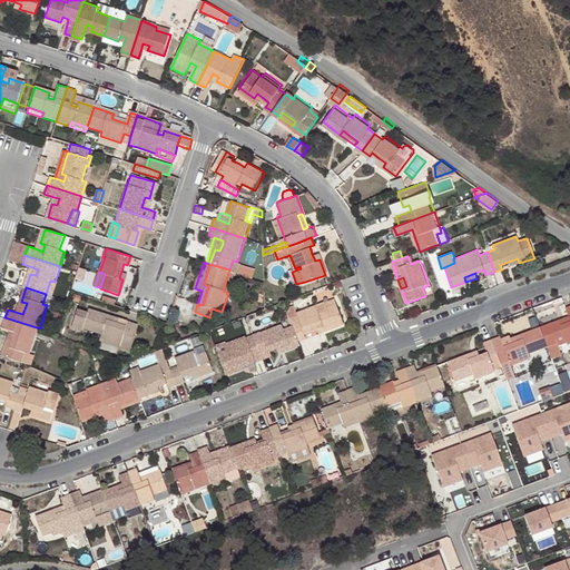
[(318,304),(335,297),(332,287),(314,294),(318,304)]
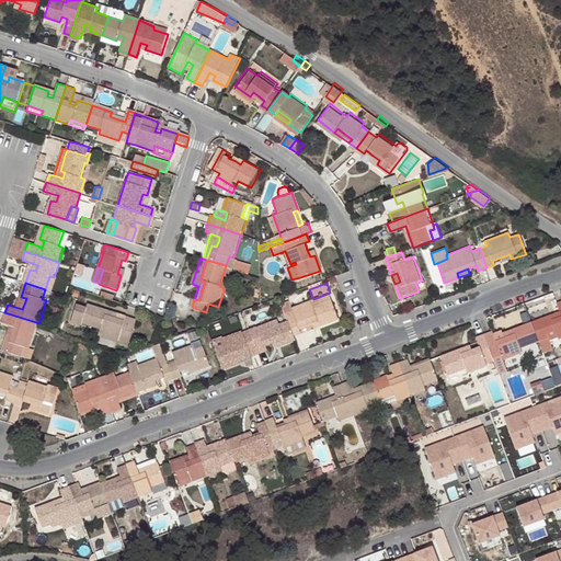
[(332,296),(313,304),(315,307),(334,300),(332,296)]
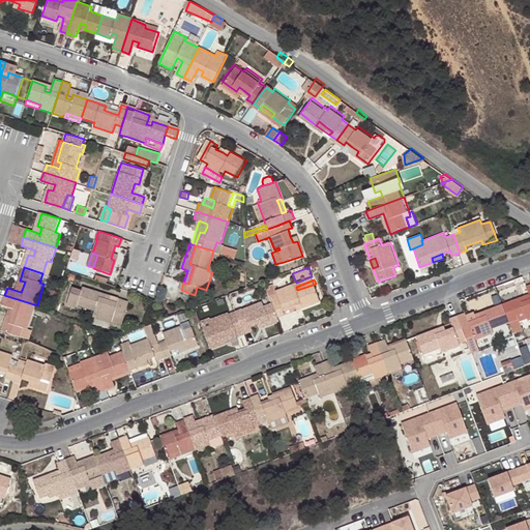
[(275,286),(267,289),(272,304),(277,319),(286,316),(284,311),(292,308),(302,304),(303,308),(322,301),(316,284),(297,290),(296,287),(278,293),(275,286)]
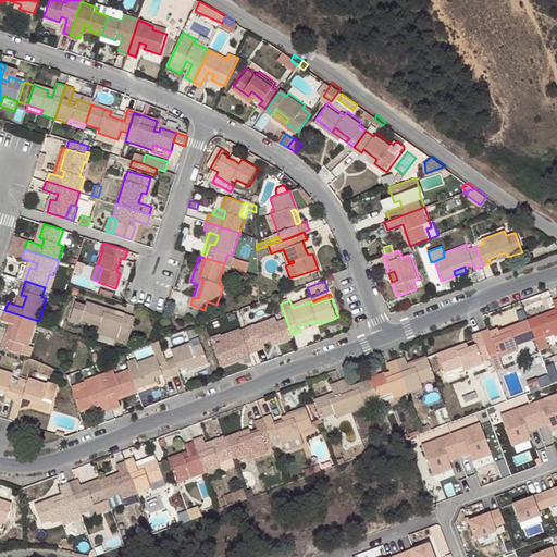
[(109,312),(111,308),(87,300),(85,305),(75,301),(70,319),(81,322),(81,320),(99,325),(98,331),(116,336),(118,337),(127,341),(135,317),(133,316),(125,312),(124,318),(109,312)]
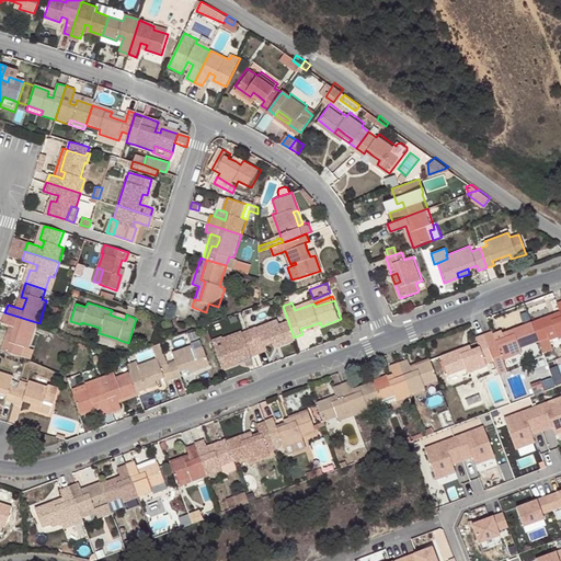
[(529,327),(536,346),(546,342),(544,338),(553,335),(557,343),(560,341),(560,304),(554,306),(559,316),(554,318),(556,322),(549,324),(548,320),(529,327)]
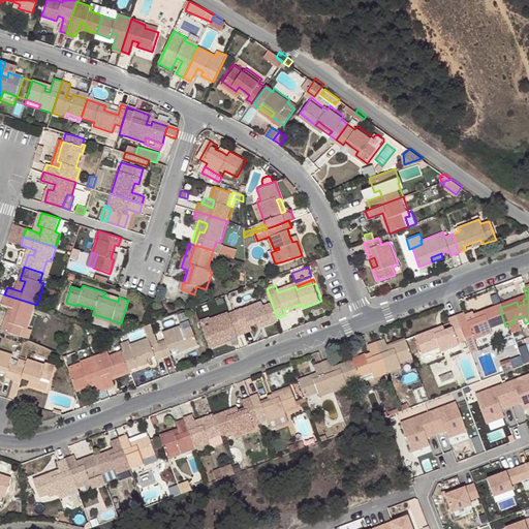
[(105,292),(103,297),(118,302),(119,297),(105,292)]
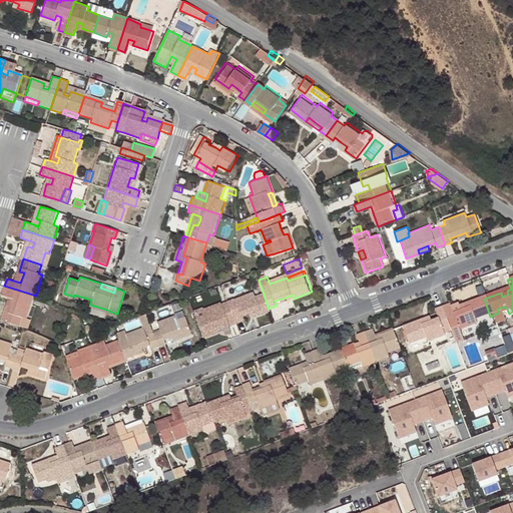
[(36,296),(4,286),(1,295),(11,298),(15,299),(14,303),(12,309),(8,308),(3,320),(21,326),(23,318),(28,319),(36,296)]
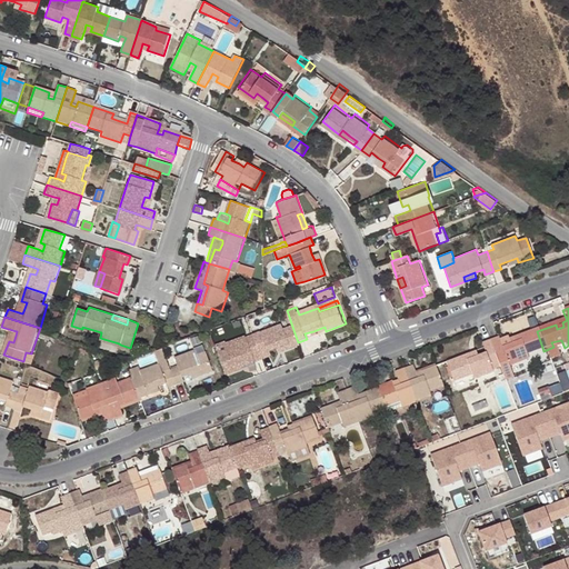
[(257,345),(262,360),(271,357),(270,352),(276,350),(283,347),(285,351),(299,346),(298,342),(292,327),(282,330),(281,326),(261,333),(253,336),(257,345)]
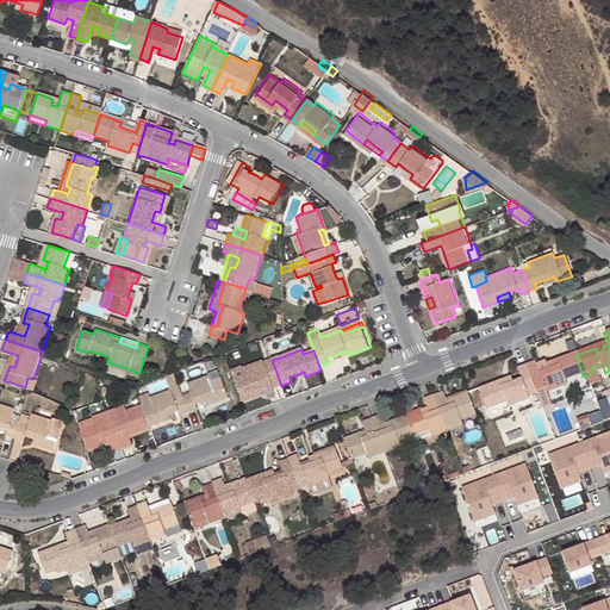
[(562,384),(583,377),(576,355),(549,365),(543,367),(542,365),(534,368),(533,365),(523,368),(534,398),(537,409),(546,405),(543,397),(564,390),(562,384)]
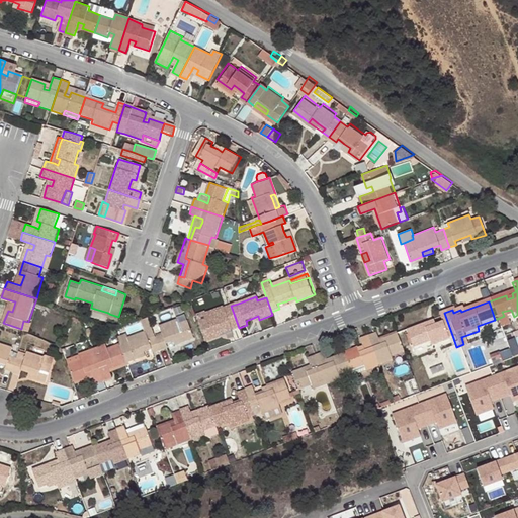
[(232,330),(239,328),(234,314),(231,306),(224,309),(205,315),(207,320),(199,322),(206,340),(219,335),(218,332),(224,330),(231,327),(232,330)]
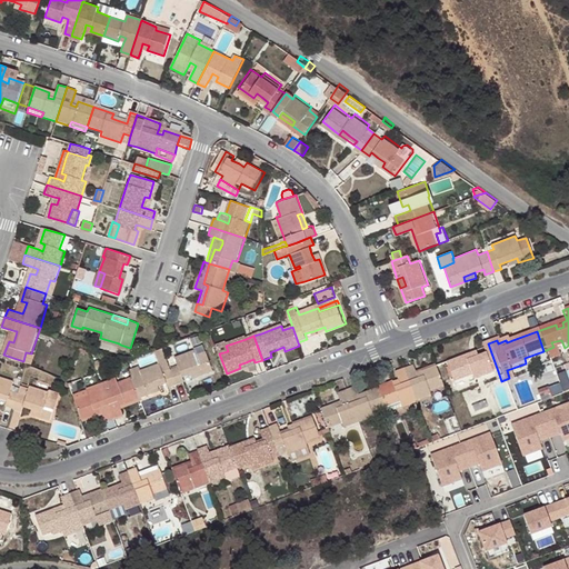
[(119,343),(100,338),(99,343),(118,350),(119,343)]
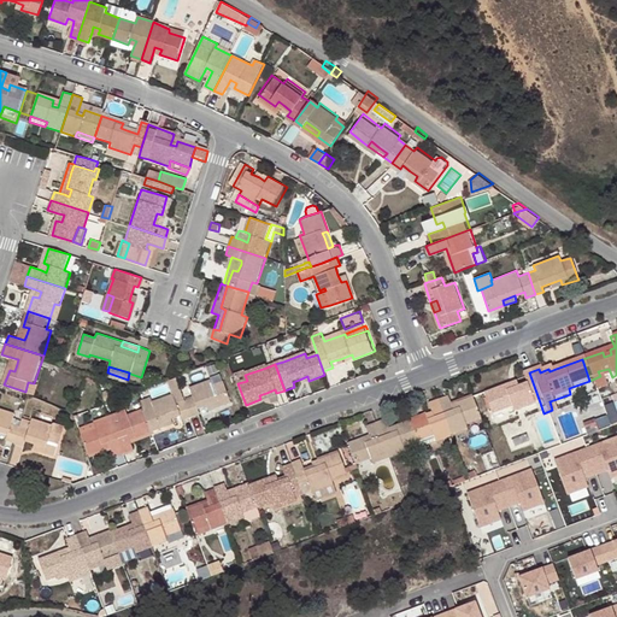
[(245,371),(235,376),(238,383),(247,381),(245,375),(245,371)]
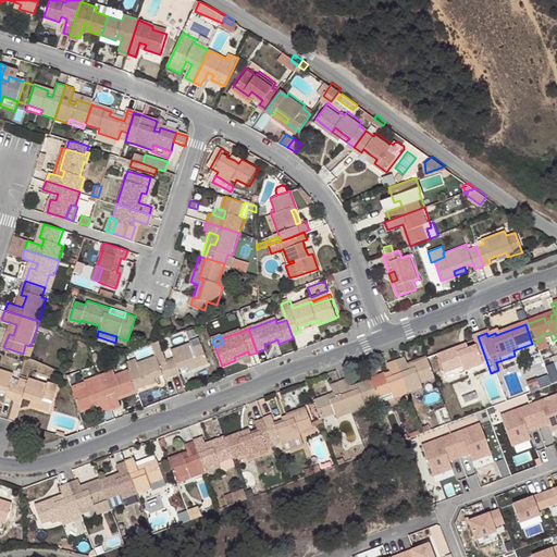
[(487,363),(478,336),(470,339),(473,349),(467,351),(460,355),(458,349),(435,358),(443,376),(460,370),(461,375),(481,369),(480,367),(487,363)]
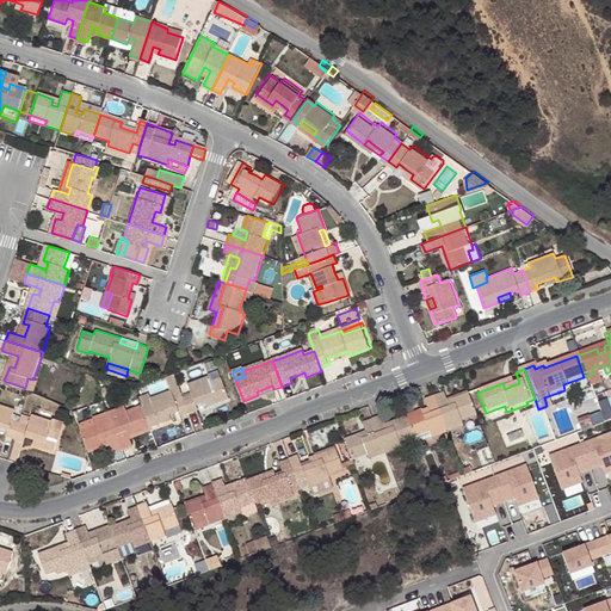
[(193,393),(184,396),(190,412),(199,408),(197,403),(204,400),(213,397),(215,402),(230,396),(223,376),(221,377),(217,370),(208,372),(209,376),(189,383),(193,393)]
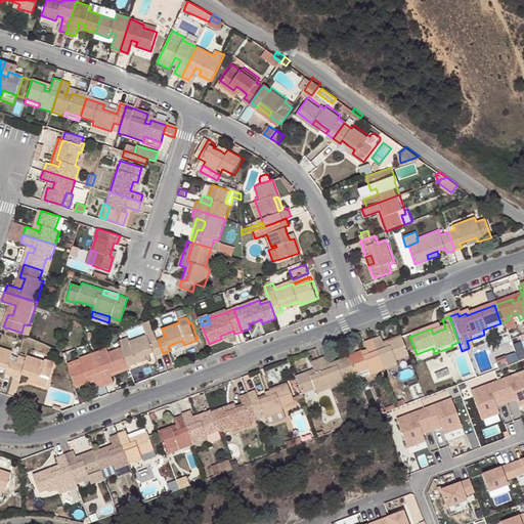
[(74,318),(73,322),(83,326),(81,320),(74,318)]
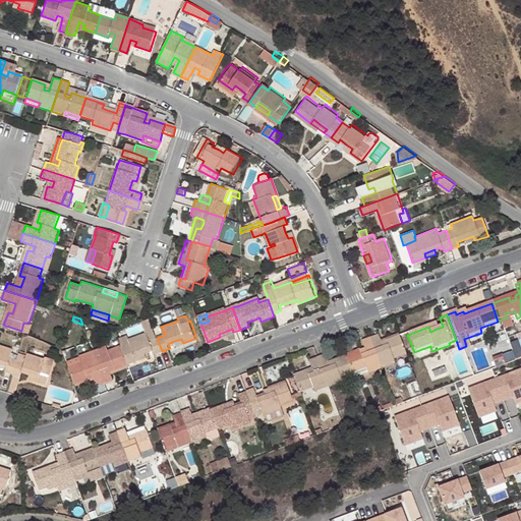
[(121,347),(128,364),(141,359),(139,354),(147,352),(153,350),(155,354),(162,351),(157,338),(150,317),(147,319),(141,321),(147,333),(128,339),(127,334),(118,338),(121,347)]
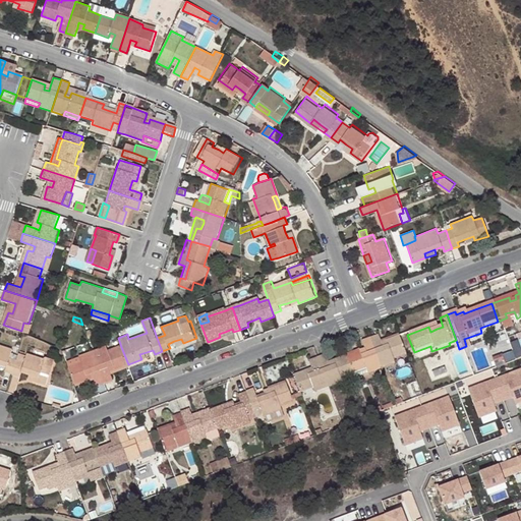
[(23,323),(21,331),(25,333),(31,334),(34,326),(29,324),(23,323)]
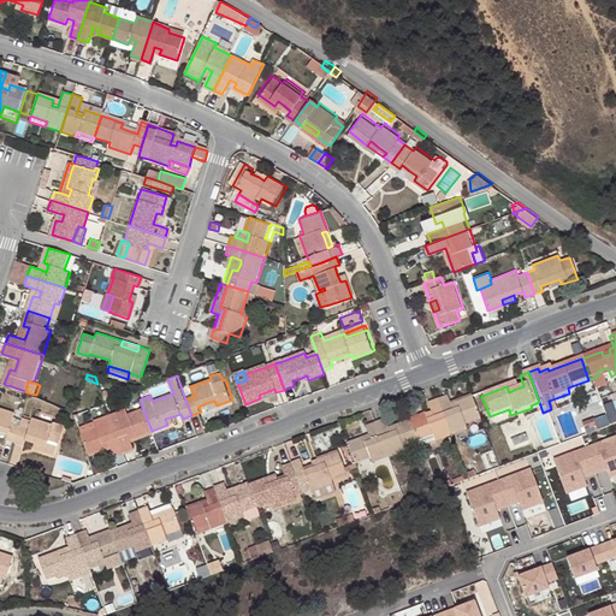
[(259,395),(260,398),(276,392),(274,389),(266,392),(259,395)]
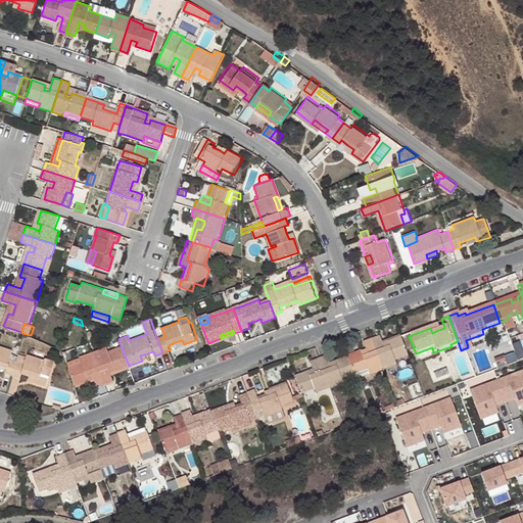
[(377,337),(369,339),(382,376),(395,372),(394,367),(408,362),(401,343),(387,348),(389,353),(383,355),(382,350),(377,337)]
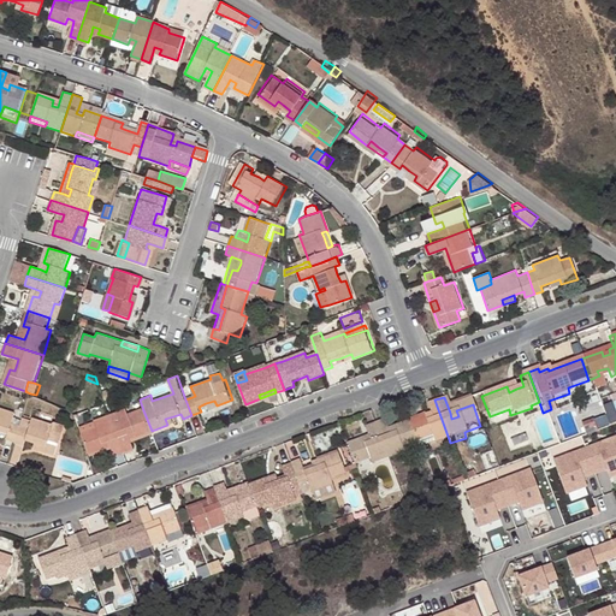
[(450,443),(434,400),(426,403),(432,420),(433,425),(427,427),(425,422),(409,428),(416,449),(433,444),(434,449),(450,443)]
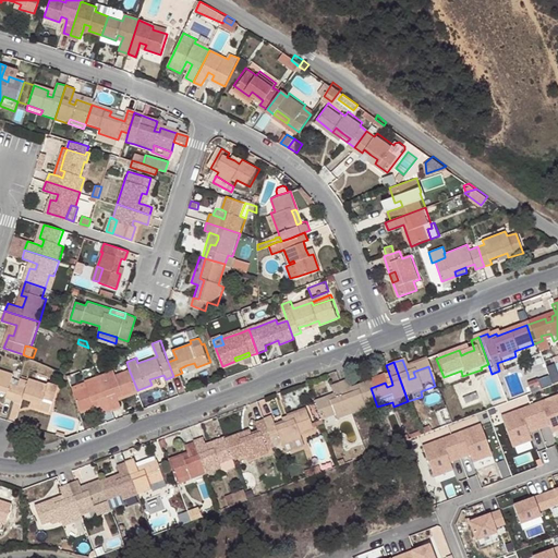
[(5,398),(14,401),(20,384),(11,381),(12,378),(13,373),(0,368),(0,390),(7,392),(5,398)]
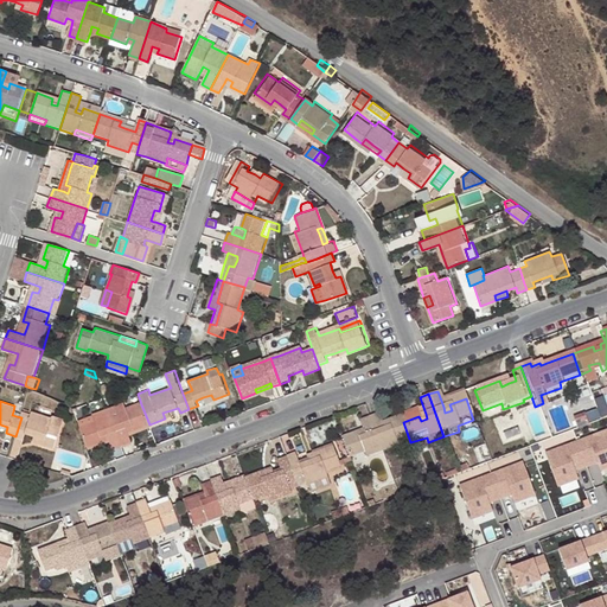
[(126,404),(109,410),(123,445),(131,442),(127,433),(128,433),(126,427),(133,425),(135,429),(149,425),(141,404),(127,409),(126,404)]
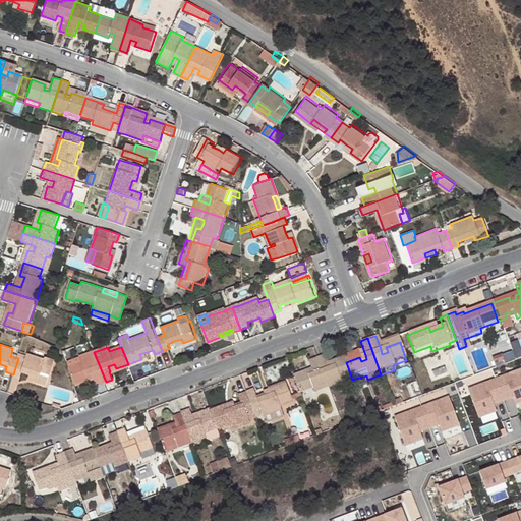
[(18,358),(13,374),(20,377),(22,371),(30,373),(35,375),(34,382),(47,385),(53,366),(45,363),(46,359),(29,353),(27,355),(20,352),(19,355),(18,358)]
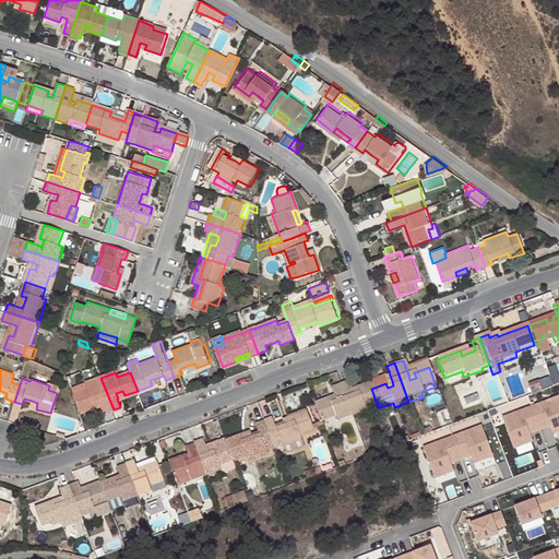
[(114,409),(100,378),(86,383),(86,387),(74,392),(82,412),(94,407),(93,402),(99,399),(102,405),(105,413),(114,409)]
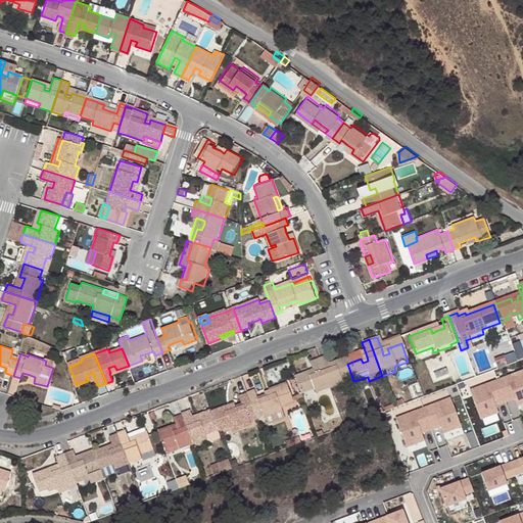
[(316,360),(330,396),(343,391),(341,386),(353,381),(347,364),(335,369),(337,373),(331,376),(329,371),(324,357),(316,360)]
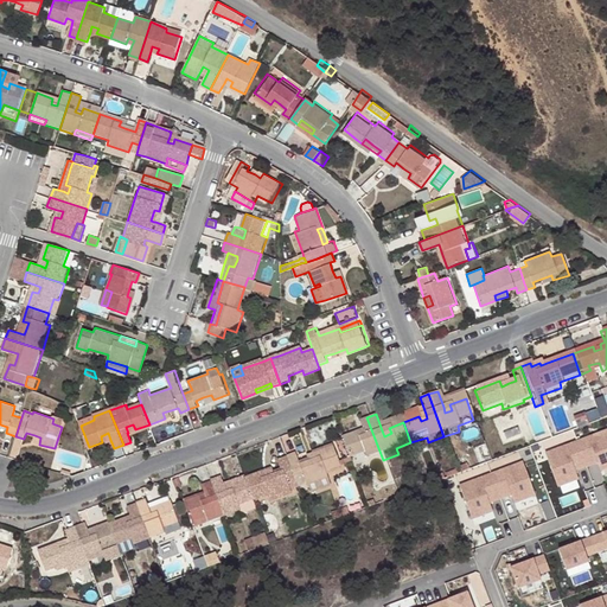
[(94,420),(94,416),(94,415),(78,421),(81,426),(94,420)]
